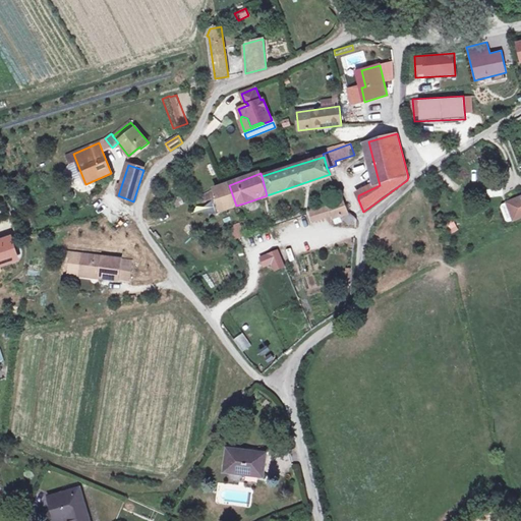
[(236,206),(229,185),(214,189),(217,197),(212,198),(217,215),(227,212),(226,209),(236,206)]
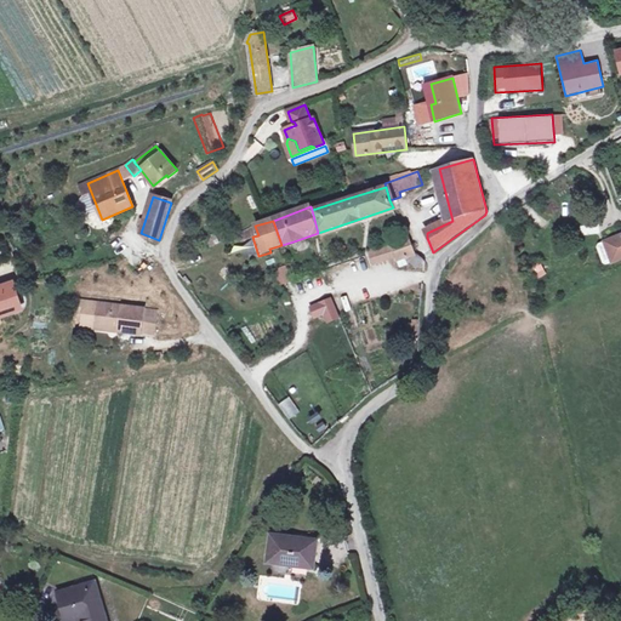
[(32,238),(18,222),(6,231),(18,246),(32,238)]
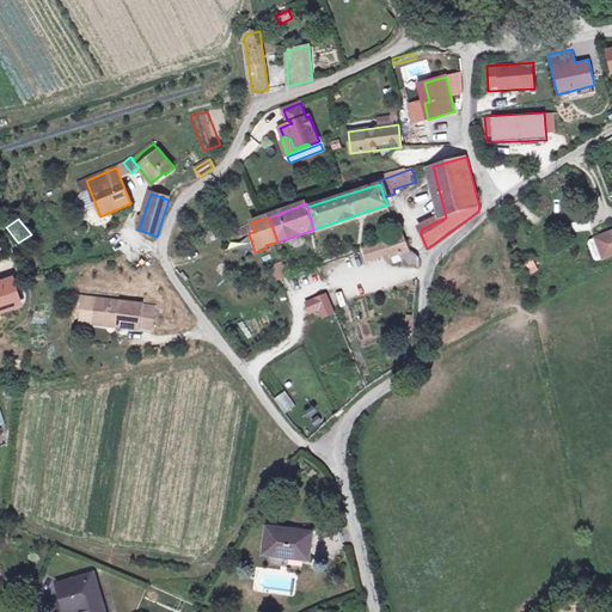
[(255,232),(251,222),(233,232),(239,237),(249,233),(255,232)]
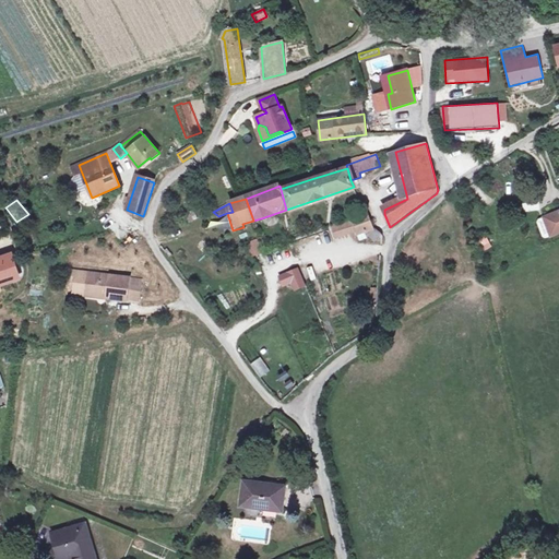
[(558,233),(558,211),(544,217),(539,219),(537,222),(544,237),(546,238),(558,233)]
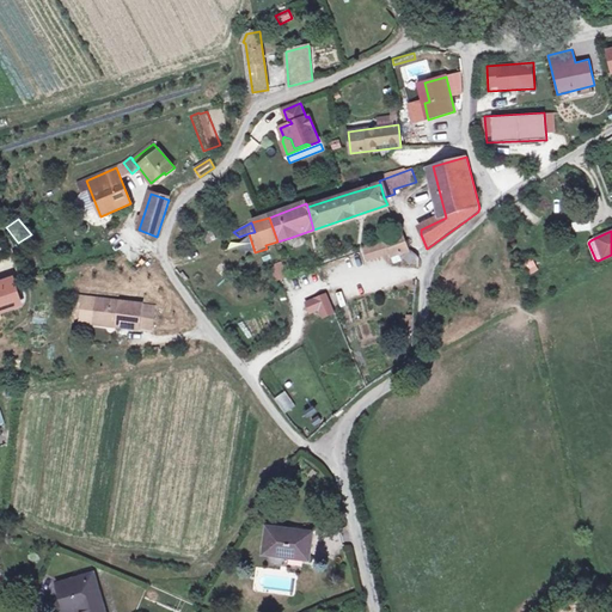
[(409,251),(403,234),(385,240),(390,254),(391,257),(401,254),(409,251)]
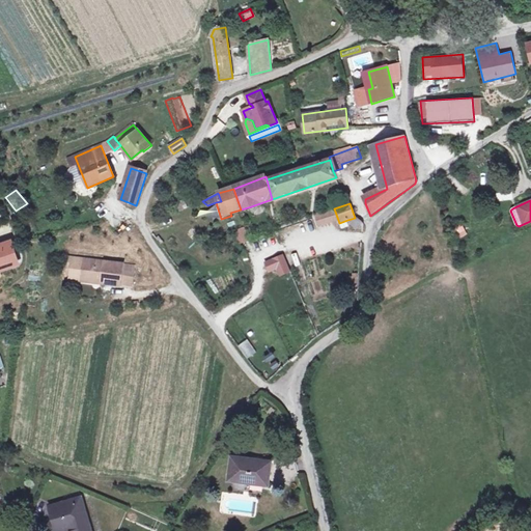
[(207,221),(220,218),(217,207),(204,211),(207,221)]
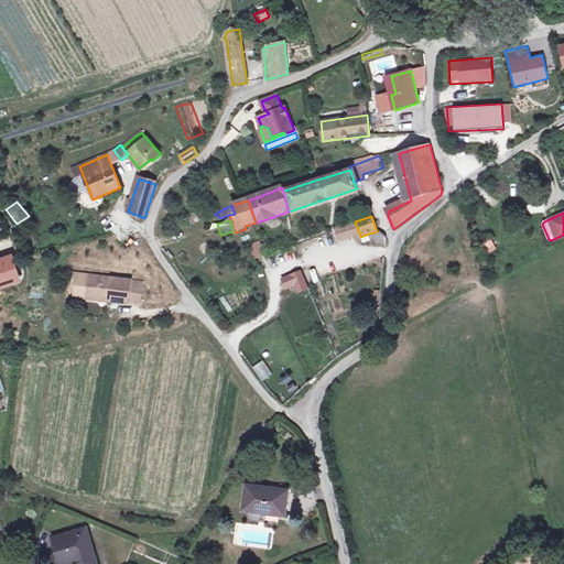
[(355,221),(334,229),(338,240),(359,234),(355,221)]
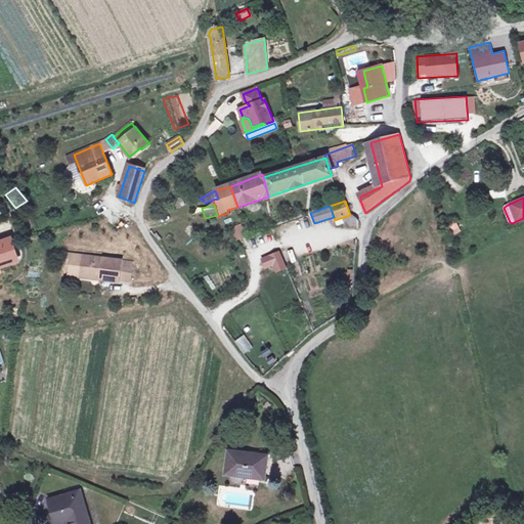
[(357,223),(354,219),(350,215),(343,217),(351,228),(357,223)]
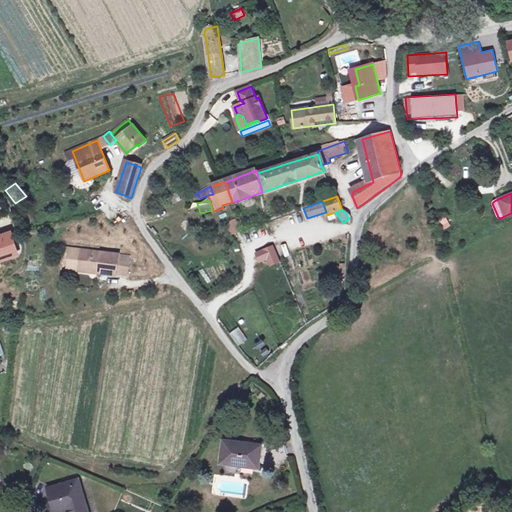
[(197,225),(186,215),(176,225),(187,235),(197,225)]
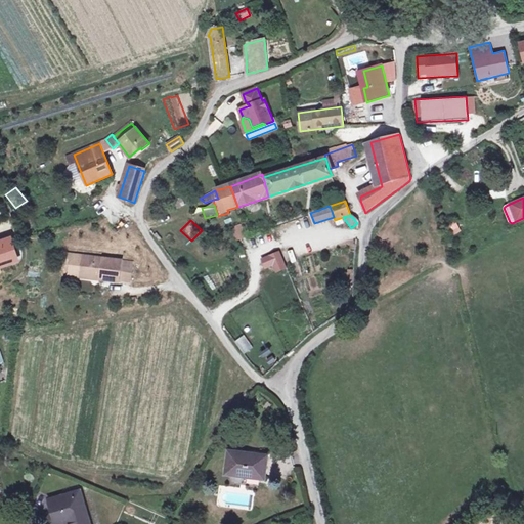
[(451,236),(462,231),(455,221),(446,226),(451,236)]
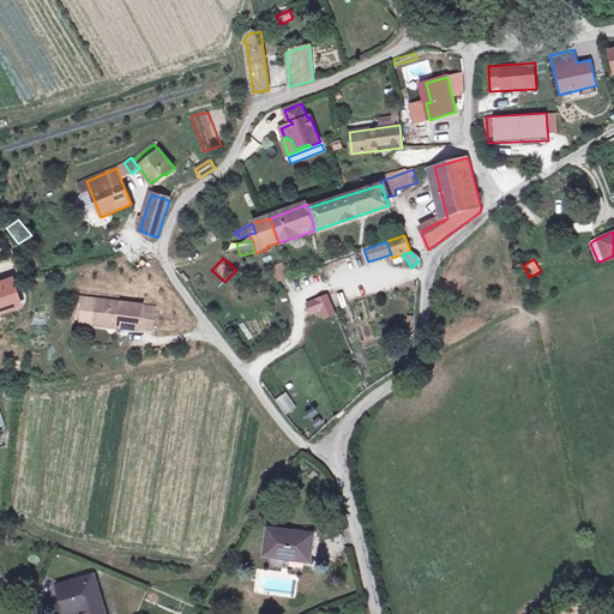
[(292,277),(286,262),(272,268),(277,282),(292,277)]
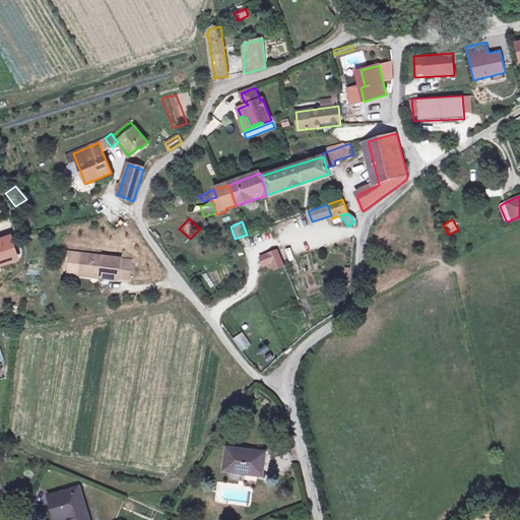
[(0,264),(18,259),(11,238),(2,241),(1,238),(0,238),(0,264)]
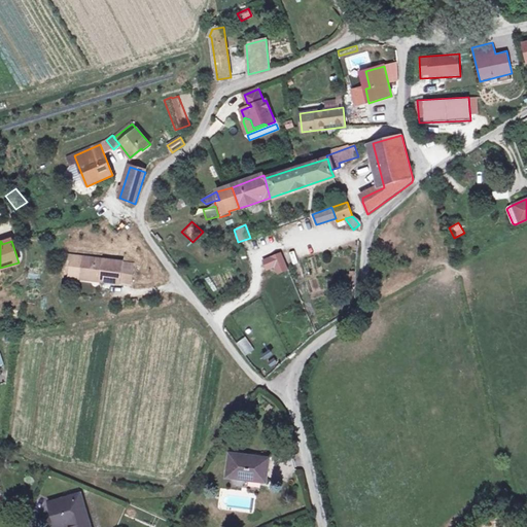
[(285,260),(281,253),(272,257),(275,266),(278,273),(288,269),(285,260)]
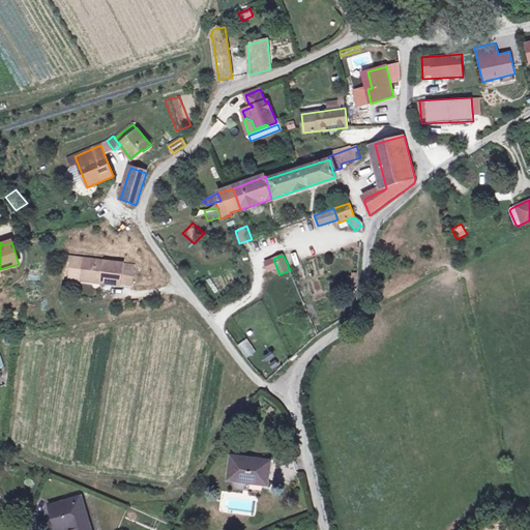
[(120,283),(123,264),(66,257),(65,266),(71,267),(70,273),(82,275),(82,276),(102,280),(101,284),(120,286),(120,283)]
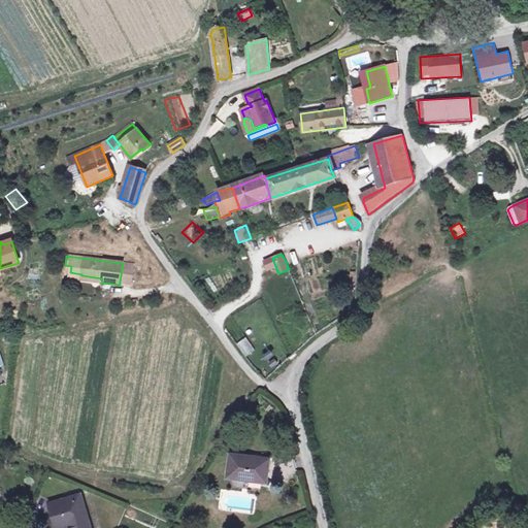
[(275,266),(272,258),(265,261),(269,269),(275,266)]
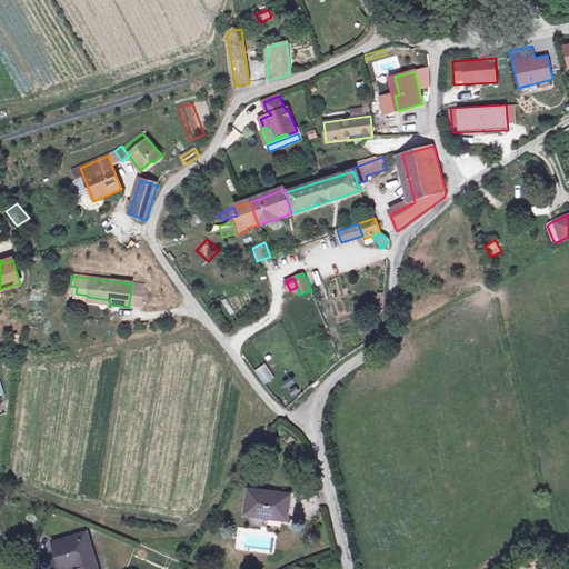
[(145,285),(132,283),(129,303),(142,306),(145,285)]
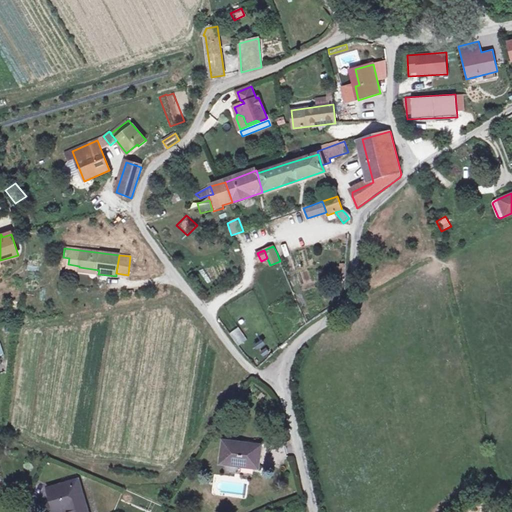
[(99,270),(79,267),(79,266),(68,264),(68,270),(98,274),(99,270)]
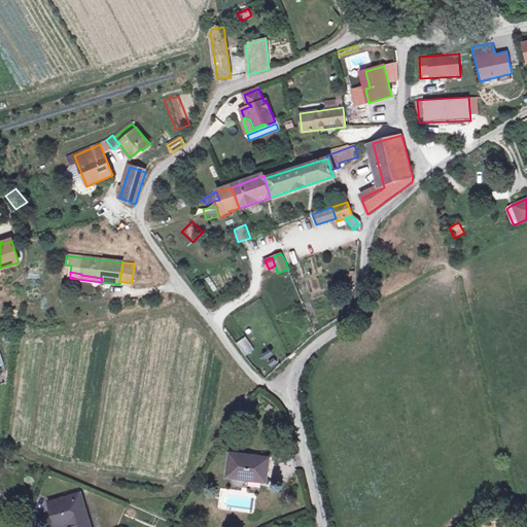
[(356,272),(345,272),(345,289),(356,289),(356,272)]
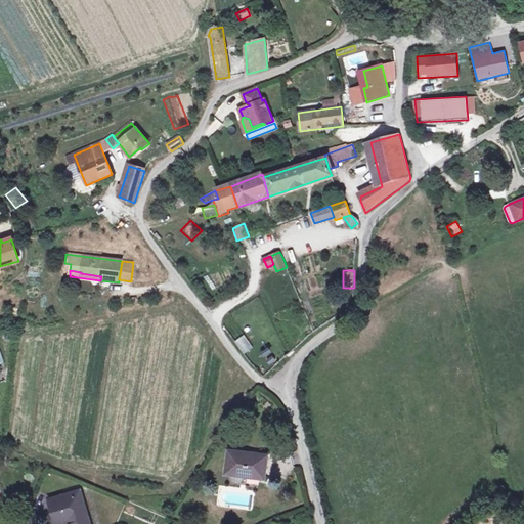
[(243,354),(253,348),(245,335),(234,341),(243,354)]
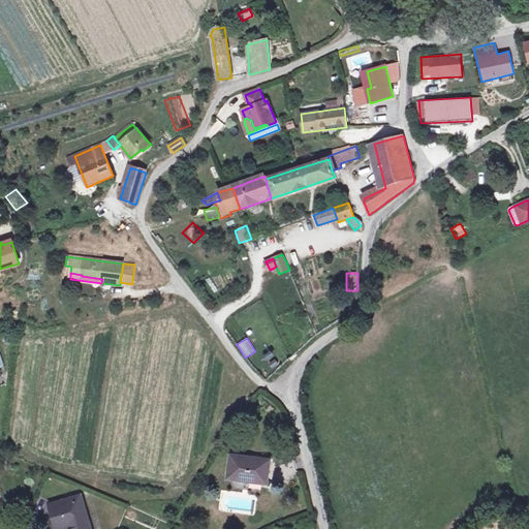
[(267,484),(270,461),(231,456),(228,479),(267,484)]
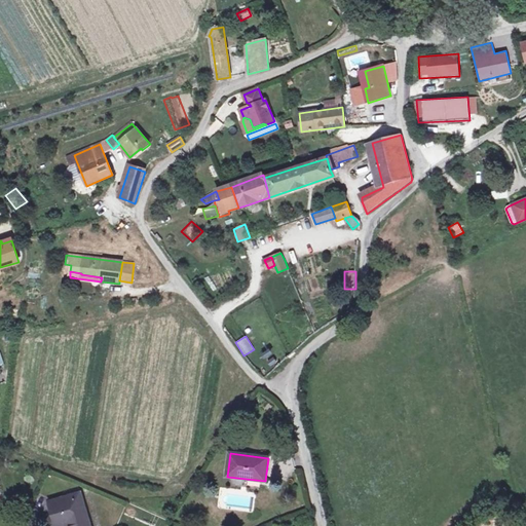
[(89,525),(80,493),(49,502),(53,515),(55,525),(66,525),(69,525),(89,525)]
